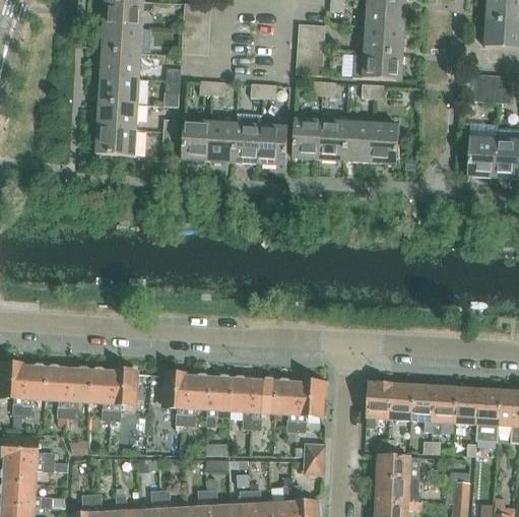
[(105,0),(103,25),(137,27),(139,1),(122,0),(105,0)]
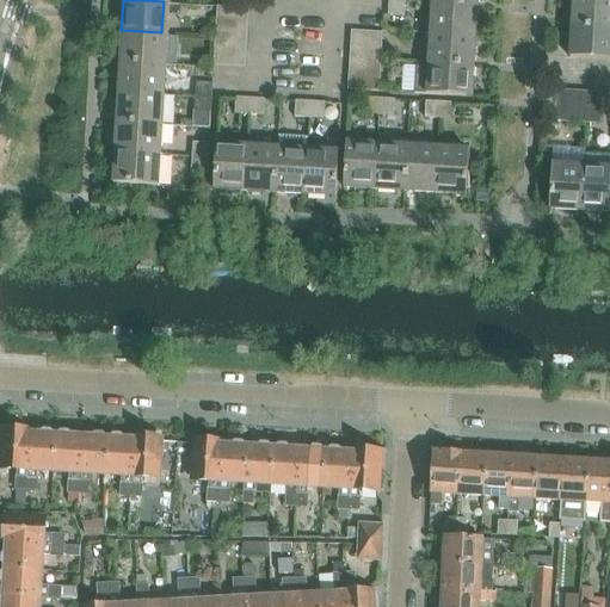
[(387,14),(401,16),(402,0),(388,0),(387,14)]
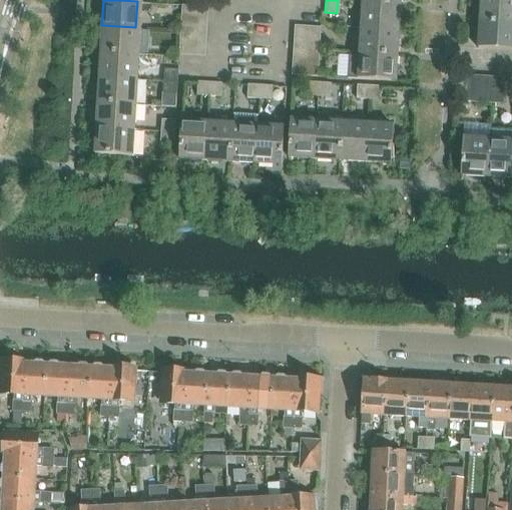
[(480,0),(479,20),(511,21),(511,0),(480,0)]
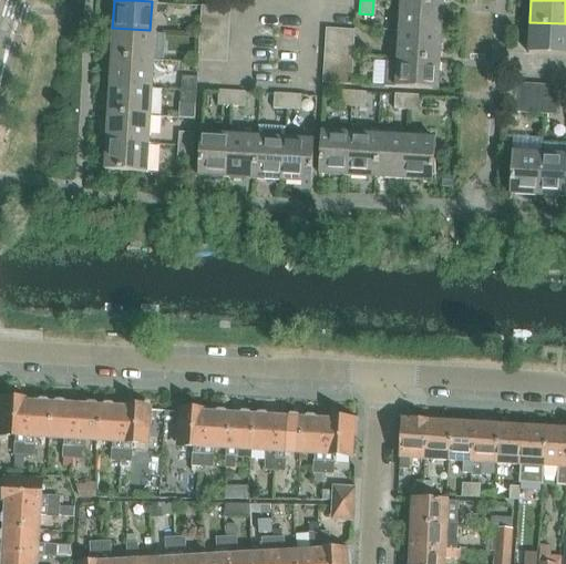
[(398,29),(440,31),(442,3),(400,1),(398,29)]
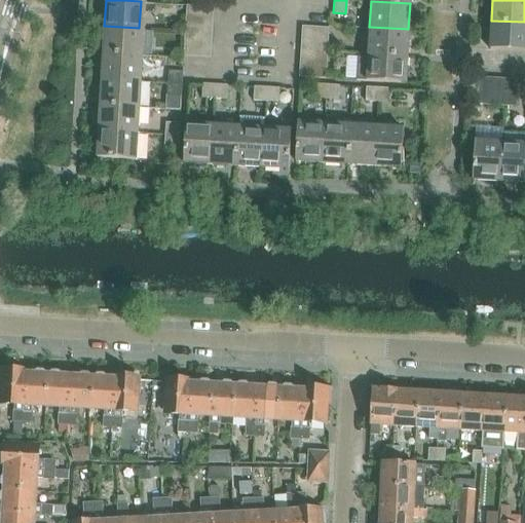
[(212,19),(213,5),(186,4),(185,17),(212,19)]
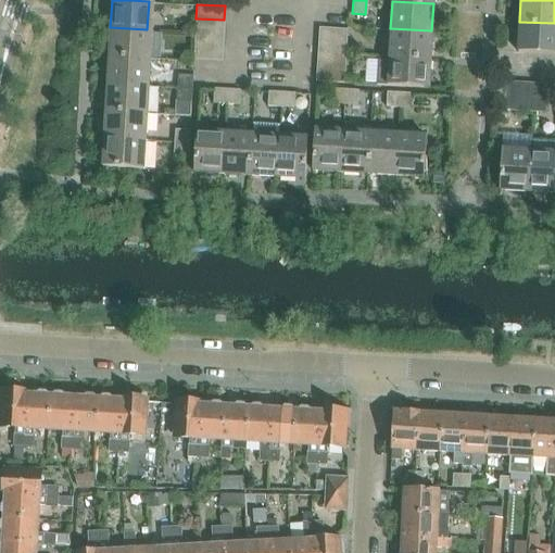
[(223,33),(224,20),(196,19),(194,30),(223,33)]
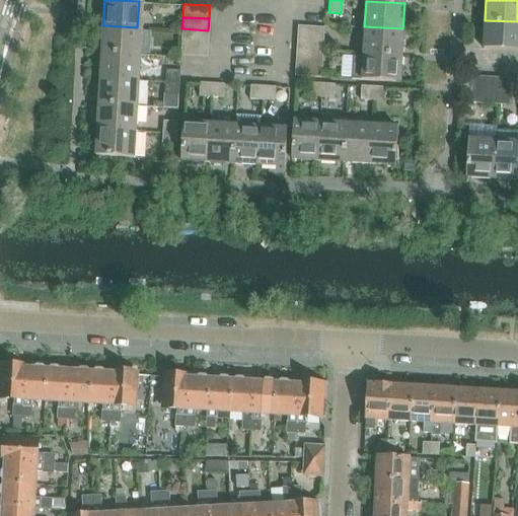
[(517,21),(485,20),(483,47),(517,48),(517,21)]
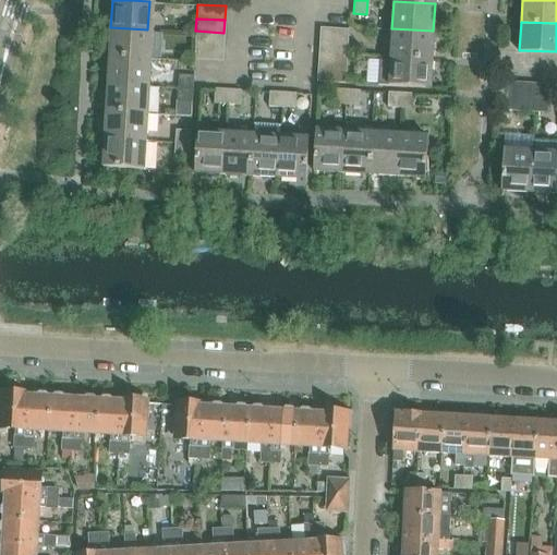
[(348,41),(348,27),(321,26),(319,40),(348,41)]
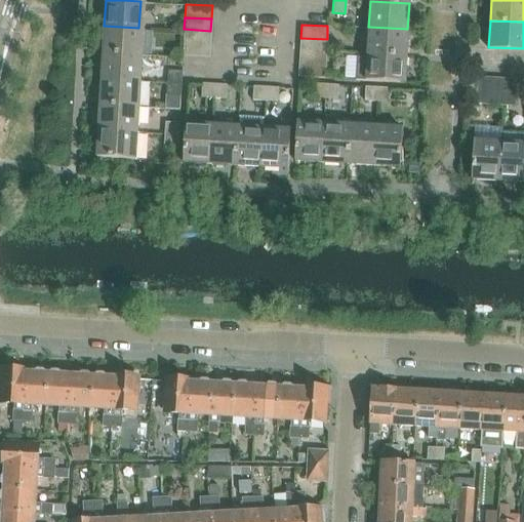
[(104,26),(103,51),(137,53),(138,28),(104,26)]
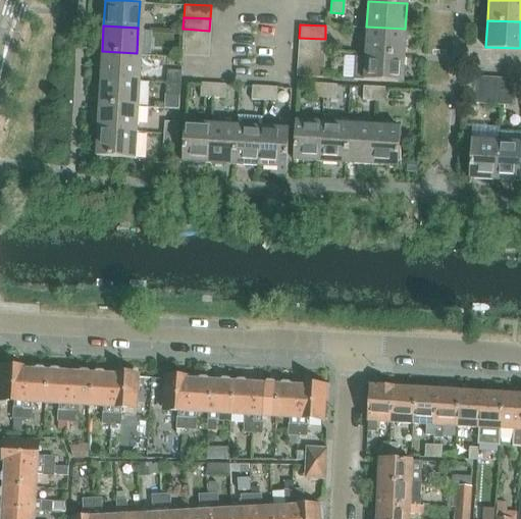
[(405,29),(366,27),(365,52),(404,54),(405,29)]
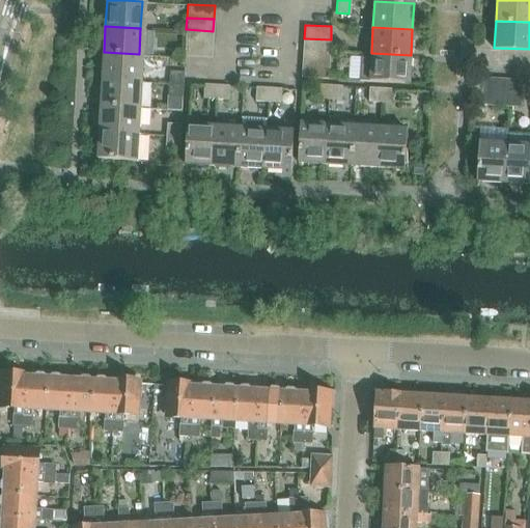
[(213,43),(213,31),(186,29),(186,40),(213,43)]
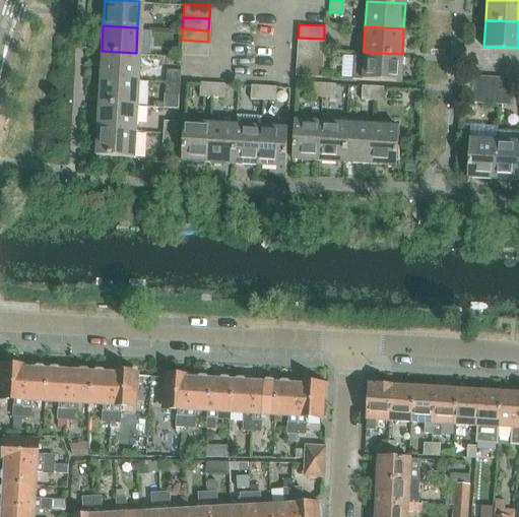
[(323,51),(324,40),(298,38),(297,49),(323,51)]
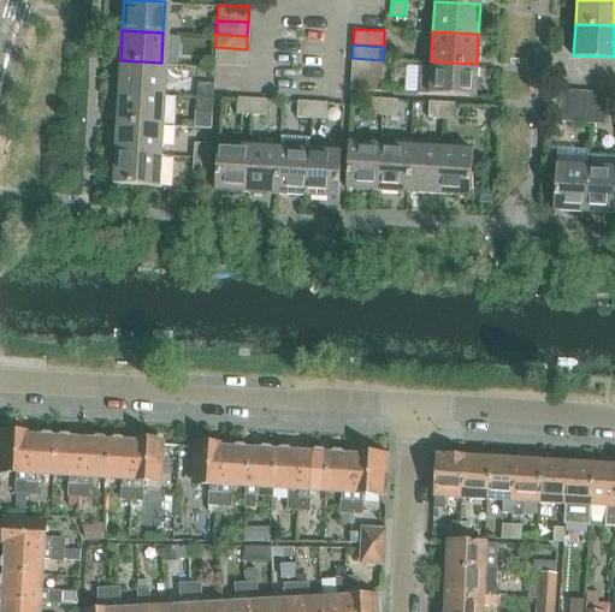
[(216,47),(214,64),(246,65),(247,49),(216,47)]
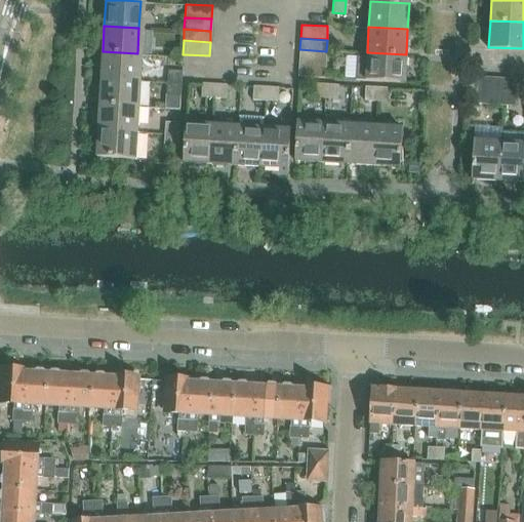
[(325,63),(326,51),(299,49),(298,62),(325,63)]
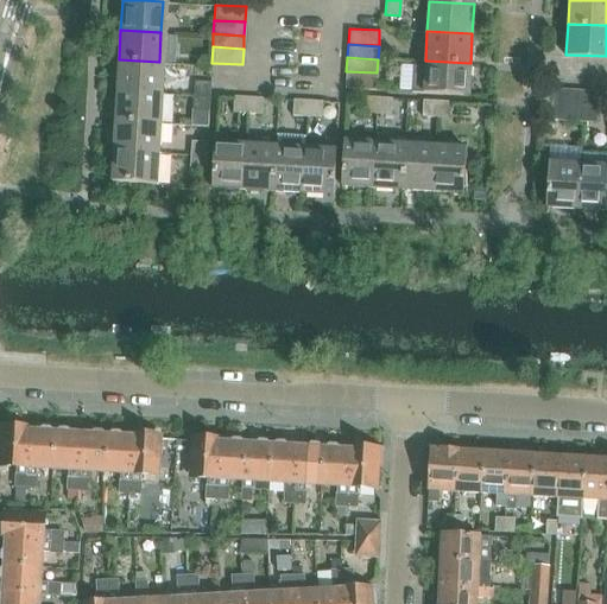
[(119,59),(117,89),(157,91),(159,62),(119,59)]
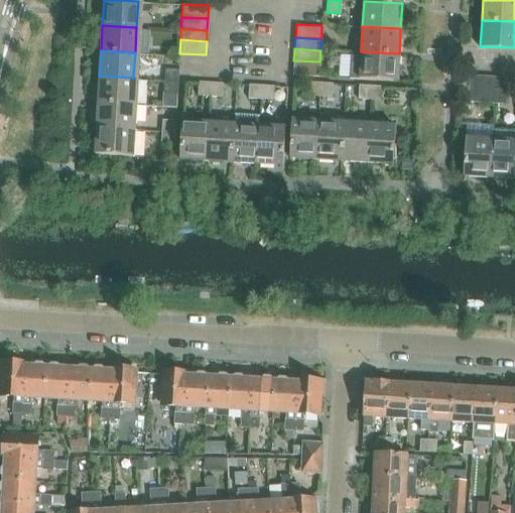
[(399,53),(361,51),(359,78),(397,80),(399,53)]
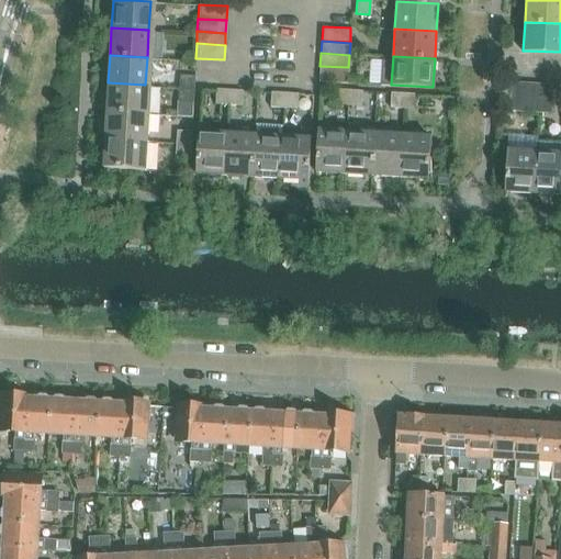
[(348,82),(348,67),(320,66),(320,80),(348,82)]
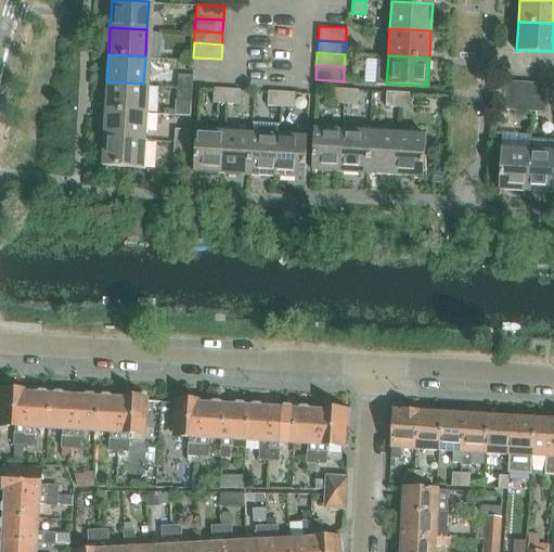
[(178,73),(177,86),(191,87),(191,86),(192,74),(178,73)]
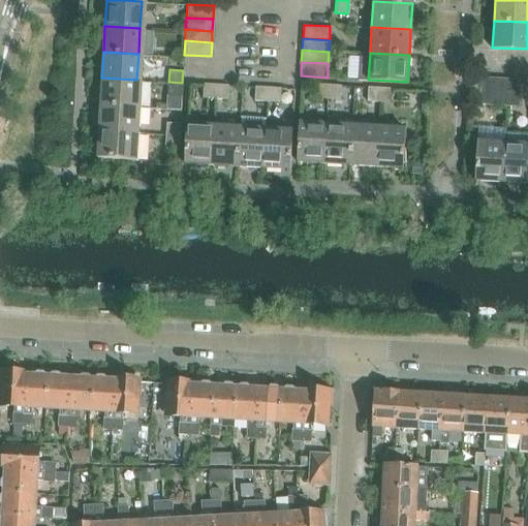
[(479,102),(493,103),(495,76),(480,75),(479,102)]
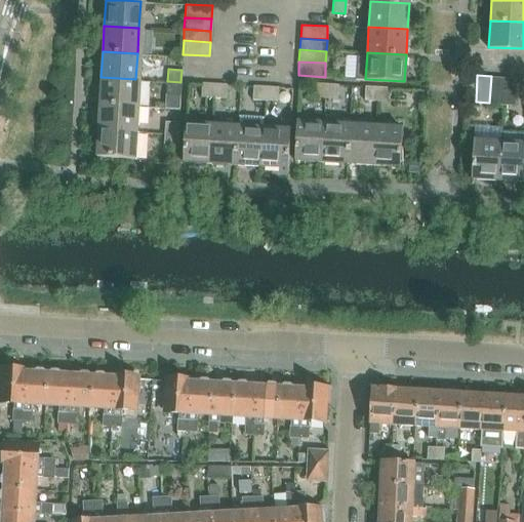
[(491,76),(489,103),(500,104),(502,77),(491,76)]
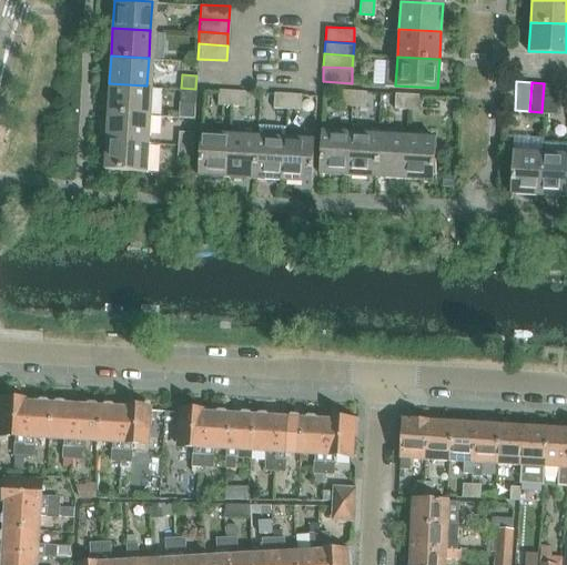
[(109,83),(108,111),(145,113),(147,86),(109,83)]
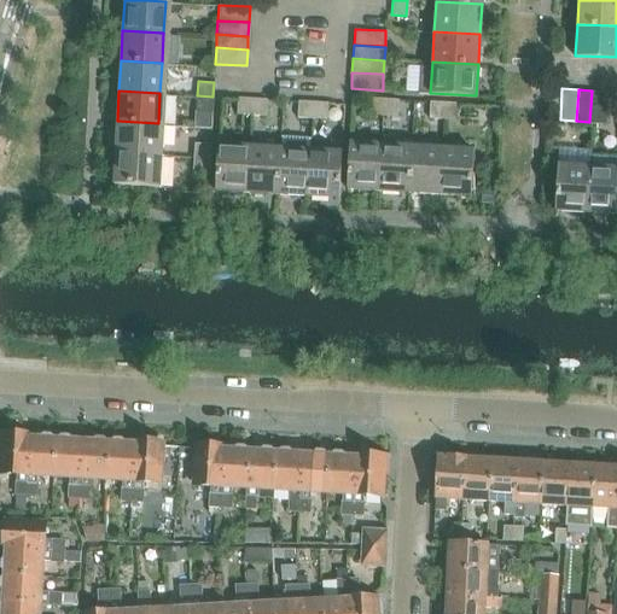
[(592,91),(589,122),(606,123),(607,92),(592,91)]
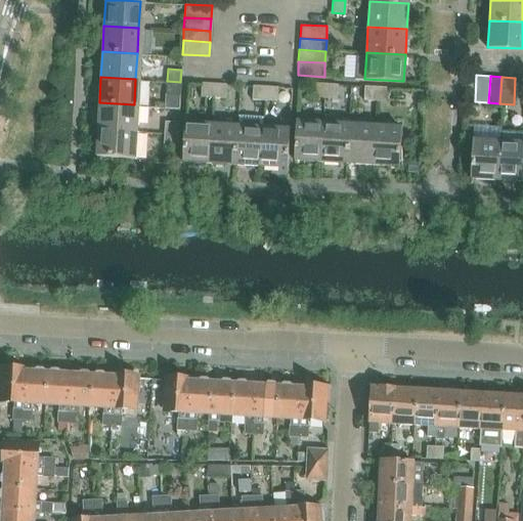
[(180,82),(167,81),(166,93),(179,94),(180,82)]
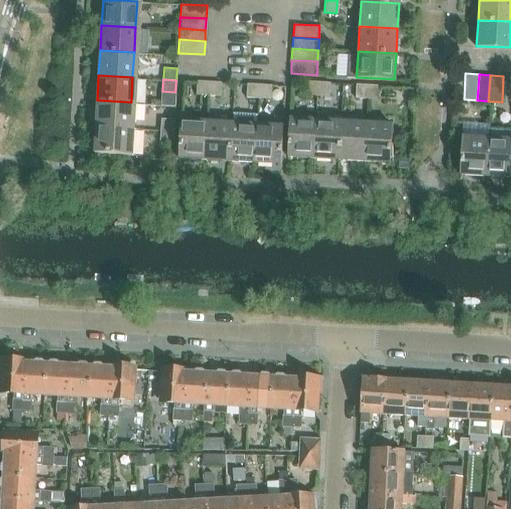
[(209,80),(197,80),(196,93),(208,94),(209,80)]
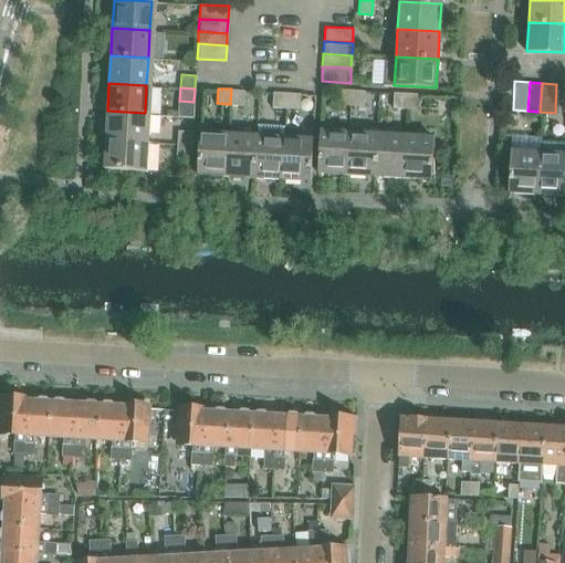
[(244,90),(231,89),(230,104),(243,105),(244,90)]
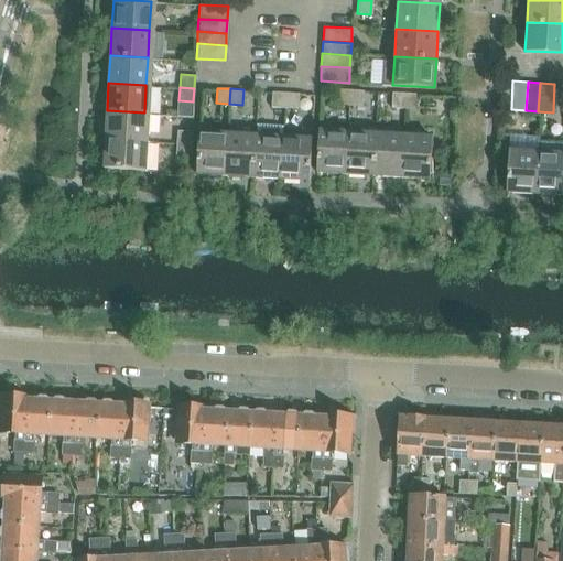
[(336,103),(349,104),(349,89),(336,88),(336,103)]
